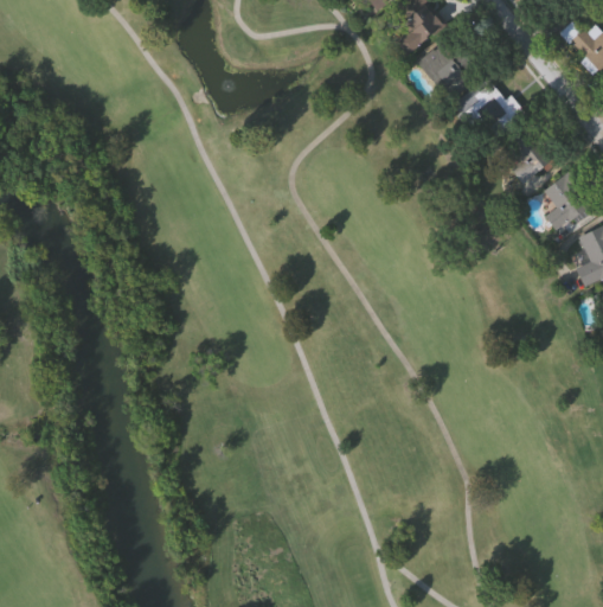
[(389,0),(377,10),(372,4),(364,10),(357,0),(389,0)]
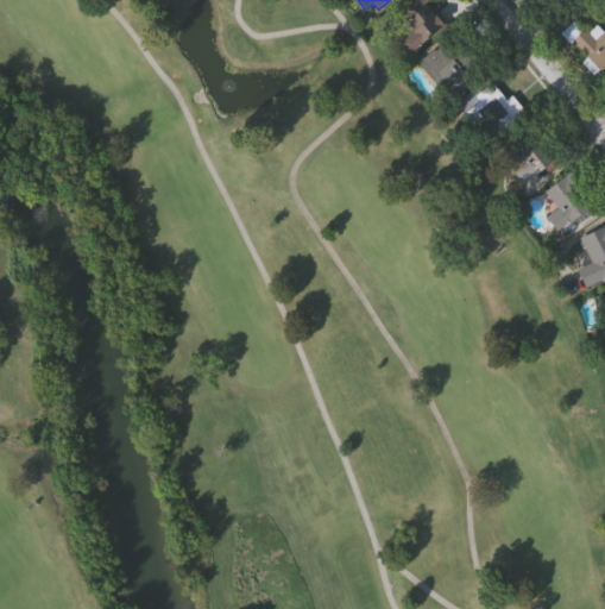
[(428,0),(448,24),(409,55),(397,41),(407,33),(391,14),(409,0),(428,0)]
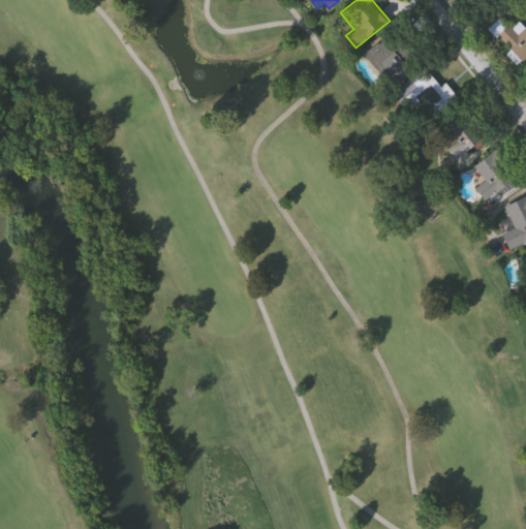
[(525,60),(522,63),(499,37),(519,20),(522,24),(525,21),(525,60)]
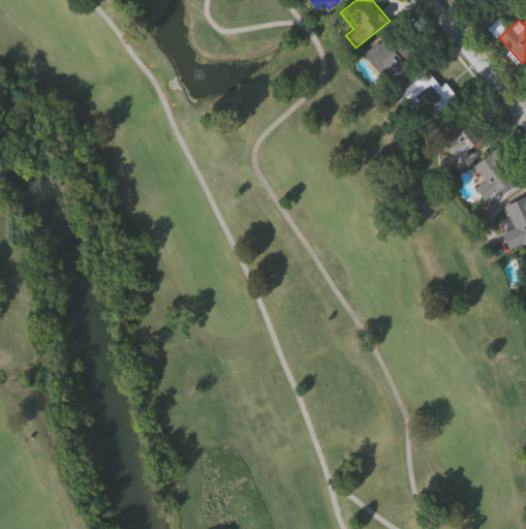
[(394,87),(365,55),(393,30),(421,62),(394,87)]
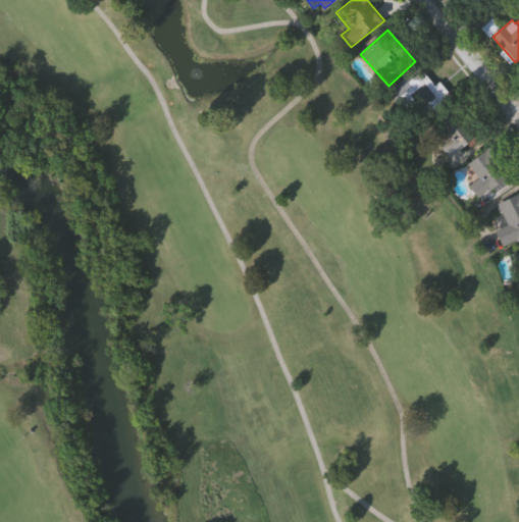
[(446,98),(420,119),(396,91),(420,68),(446,98)]
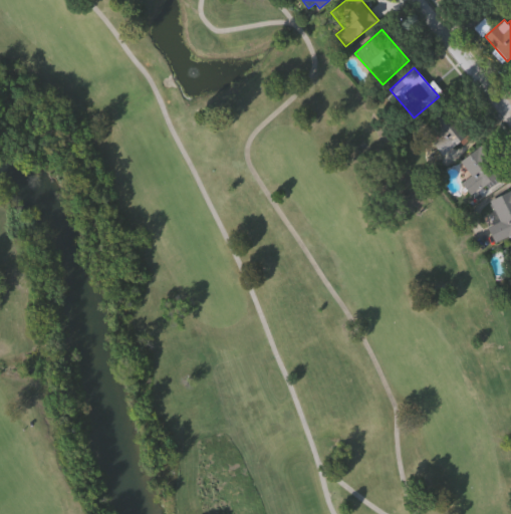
[(472,134),(444,157),(432,142),(440,136),(424,116),(444,100),(472,134)]
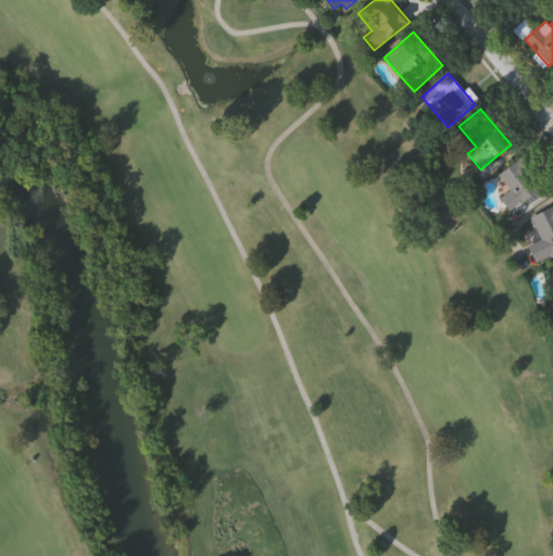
[(542,188),(522,203),(511,212),(500,198),(511,189),(500,174),(525,155),(538,173),(532,177),(542,188)]
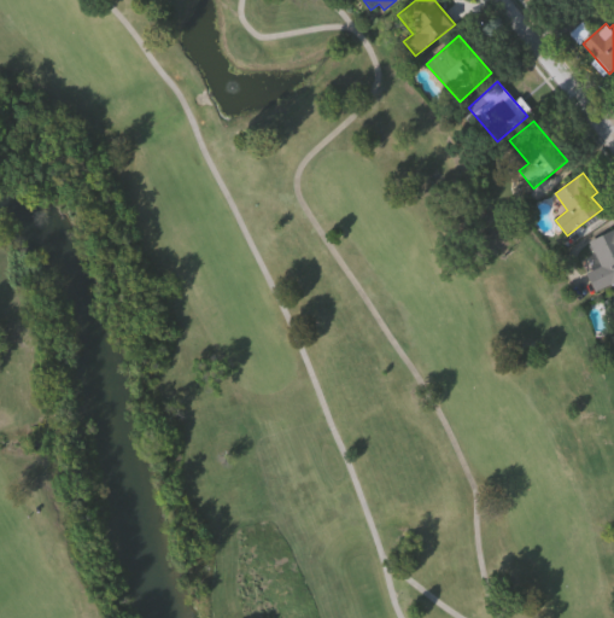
[(589,242),(613,229),(613,285),(612,284),(596,292),(586,273),(602,267),(589,242)]
